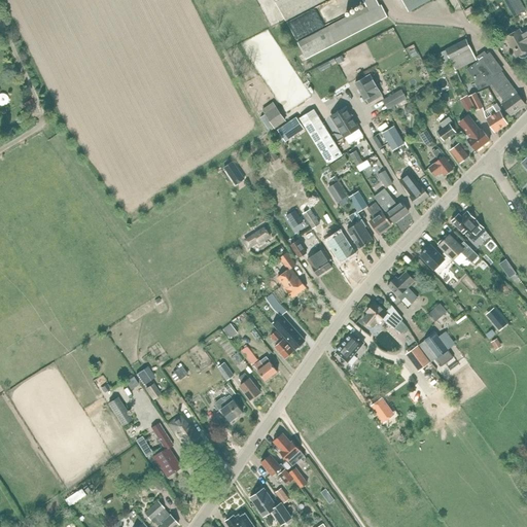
[(252,0),(257,12),(262,10),(259,2),(265,0),(252,0)]
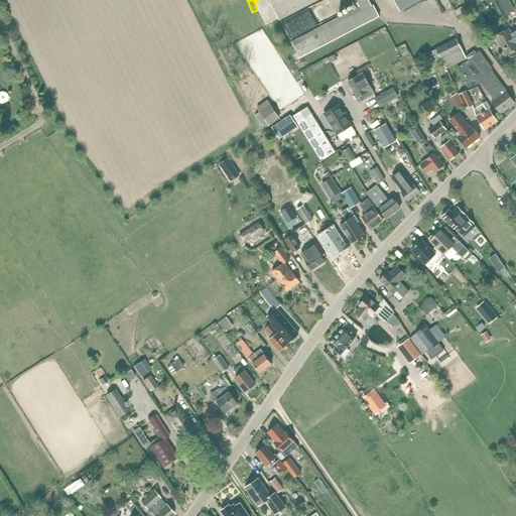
[(268,0),(279,19),(315,0),(268,0)]
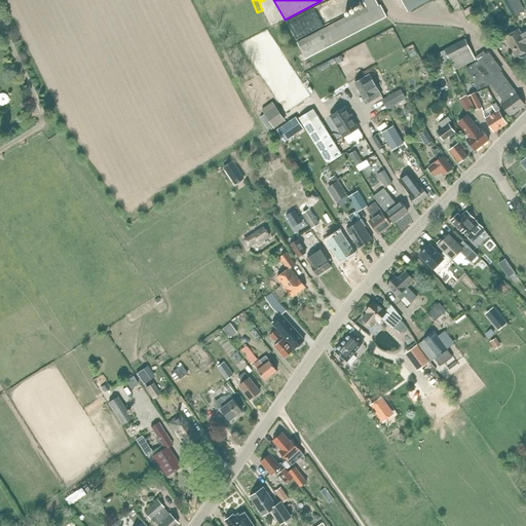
[(306,60),(382,20),(387,17),(380,5),(378,5),(375,0),(362,0),(366,6),(296,42),(299,47),(306,60)]
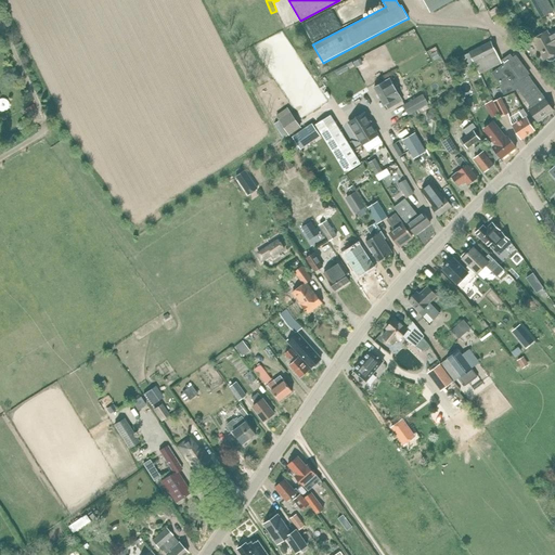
[(422,0),(429,13),(453,0),(422,0)]
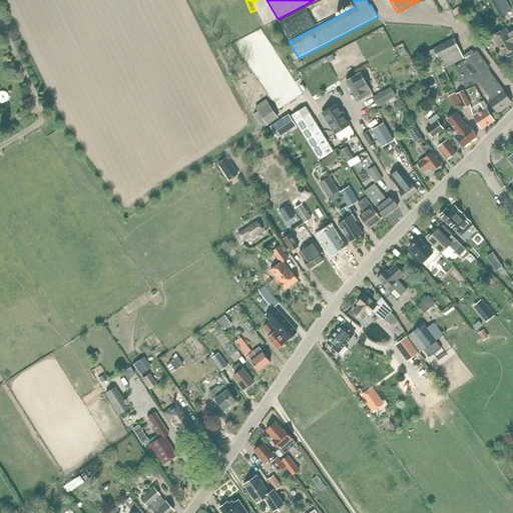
[(512,10),(506,0),(490,0),(500,17),(512,10)]
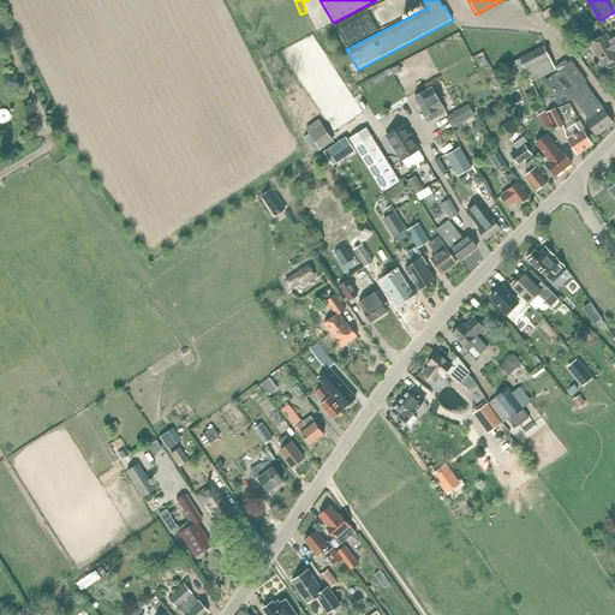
[(535,11),(537,18),(548,13),(545,7),(535,11)]
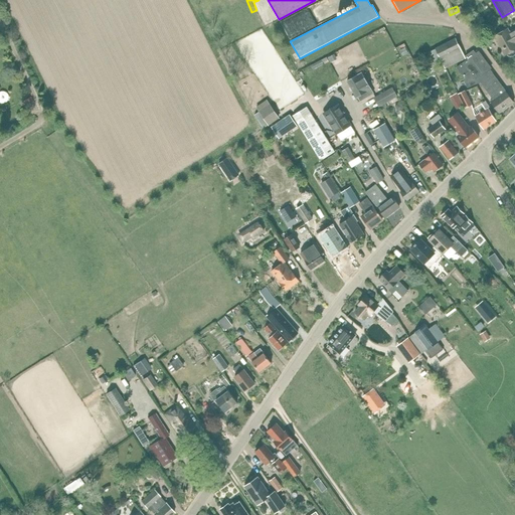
[(514,28),(509,32),(507,29),(493,37),(504,56),(506,55),(507,55),(507,56),(508,57),(509,57),(510,57),(510,58),(511,58),(512,57),(513,57),(514,57),(514,56),(514,55),(514,28)]
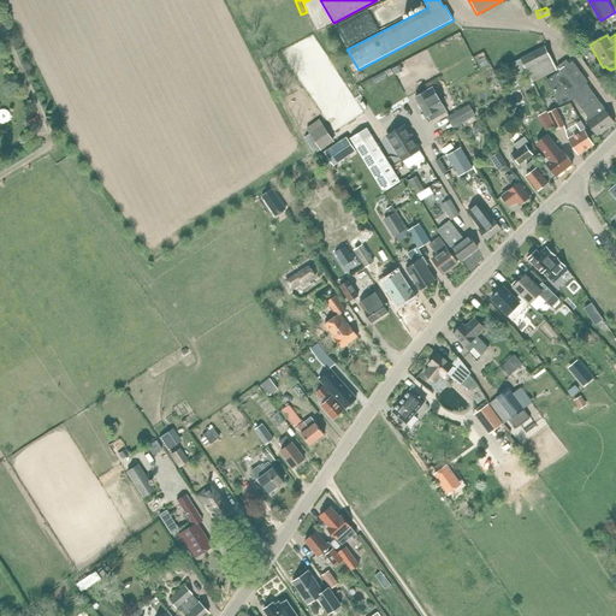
[(582,41),(574,47),(578,52),(586,46),(582,41)]
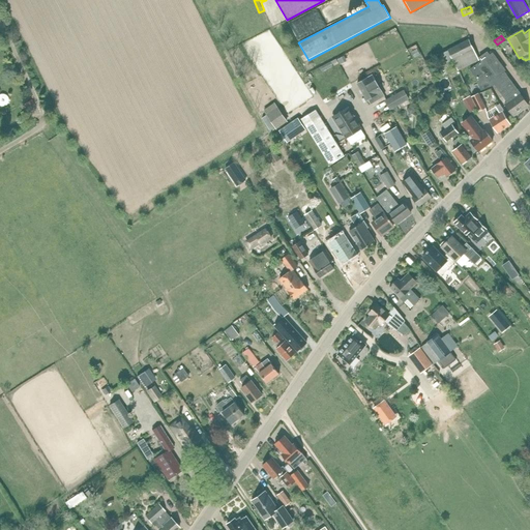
[(458,70),(478,60),(469,39),(447,50),(458,70)]
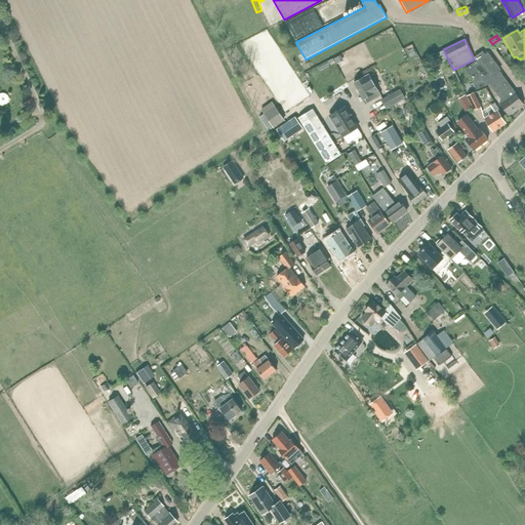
[(523,105),(498,72),(500,70),(487,52),(484,54),(482,51),(474,57),(476,61),(465,70),(471,77),(476,89),(484,86),(490,84),(494,90),(493,90),(501,101),(498,104),(499,104),(509,116),(523,105)]
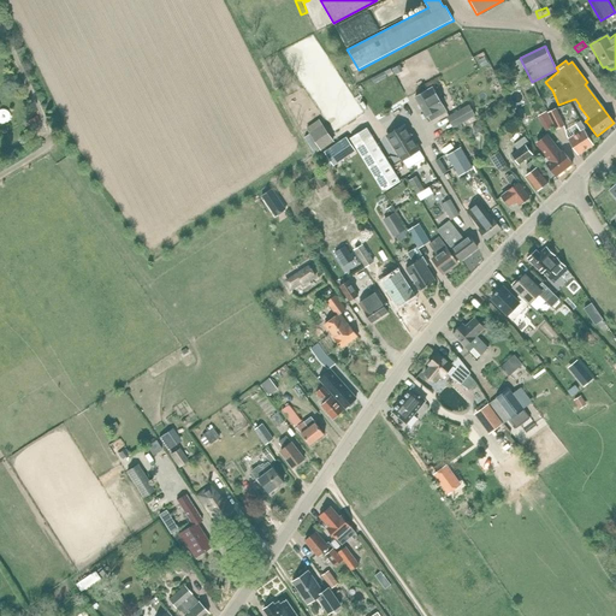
[(383,72),(373,78),(375,83),(386,78),(383,72)]
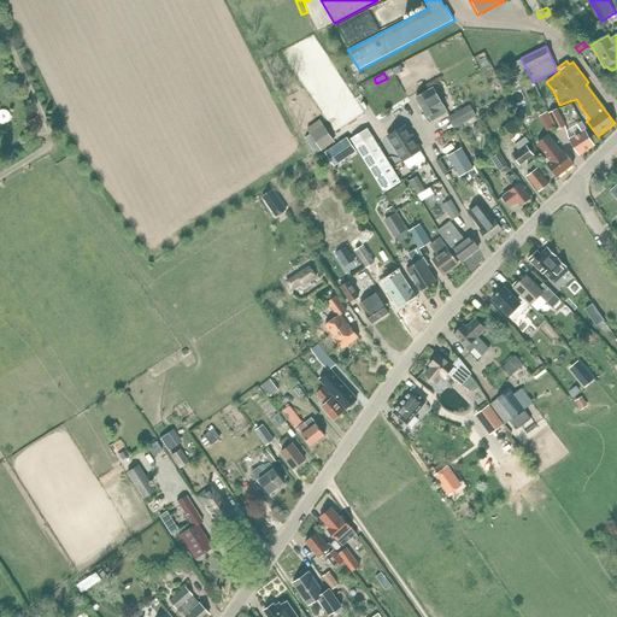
[(433,87),(416,98),(427,117),(429,116),(432,121),(447,112),(433,87)]
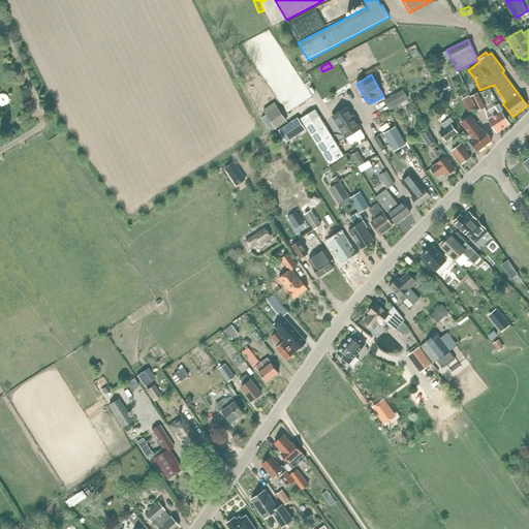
[(403,90),(384,99),(390,110),(408,100),(403,90)]
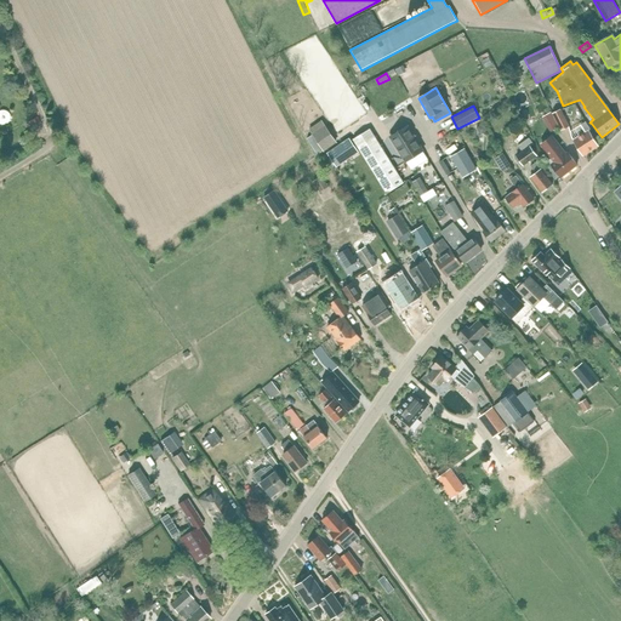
[(569,127),(562,114),(559,109),(552,113),(554,120),(558,127),(560,131),(562,130),(569,127)]
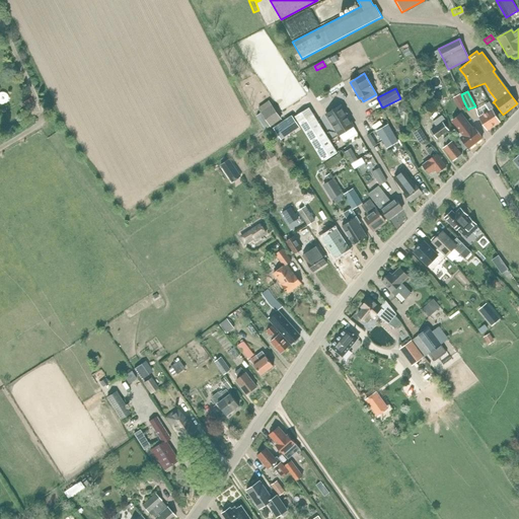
[(463,100),(456,103),(459,110),(466,106),(463,100)]
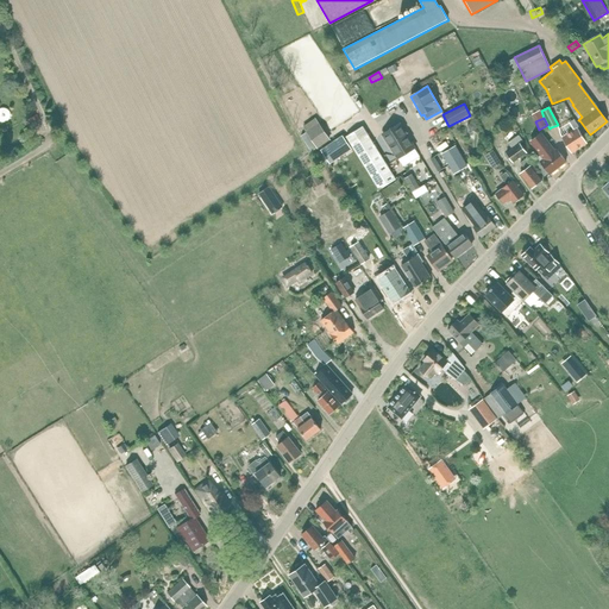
[(319,124),(307,132),(318,148),(330,139),(319,124)]
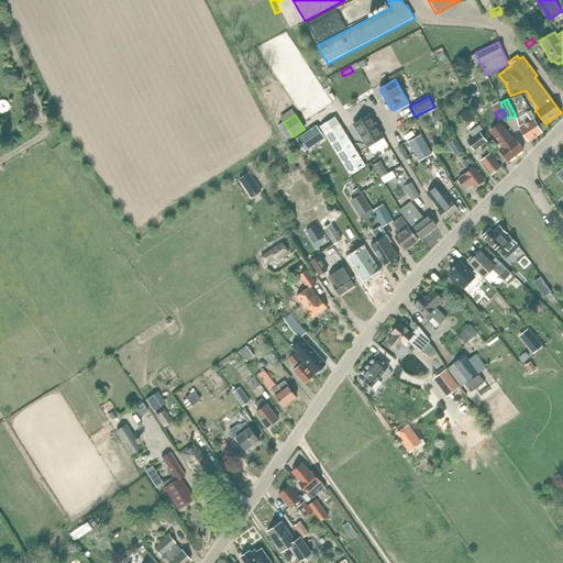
[(368,147),(383,138),(368,114),(354,124),(368,147)]
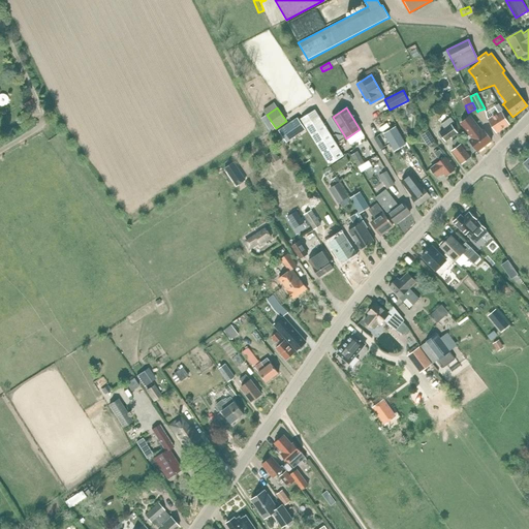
[(314,111),(301,120),(330,165),(344,156),(314,111)]
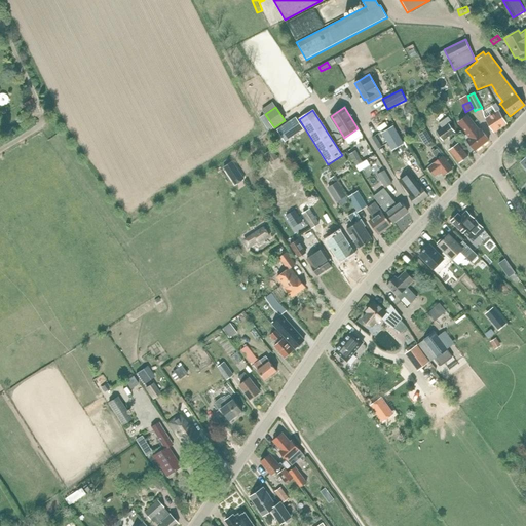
[(494,132),(506,123),(498,111),(486,119),(494,132)]
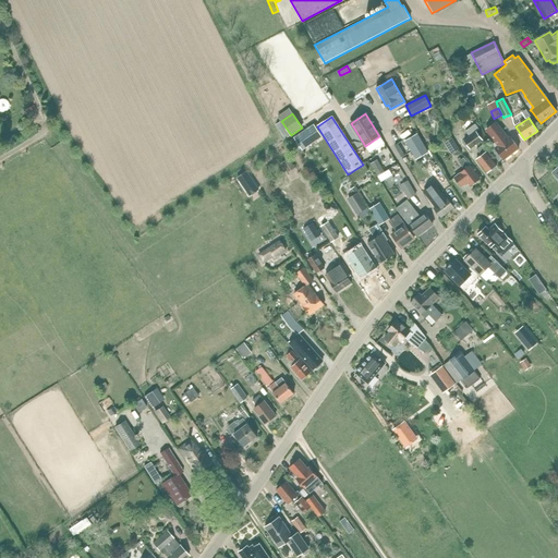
[(470,137),(463,142),(470,149),(482,141),(476,132),(480,130),(475,123),(465,131),(470,137)]
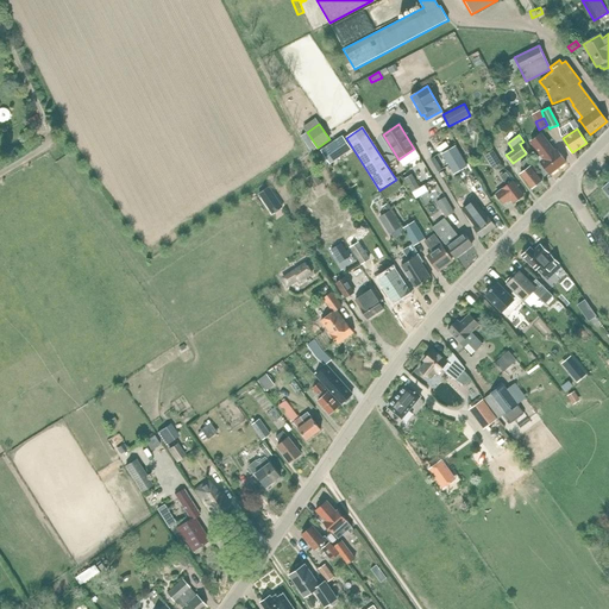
[(341,136),(322,149),(331,162),(350,148),(341,136)]
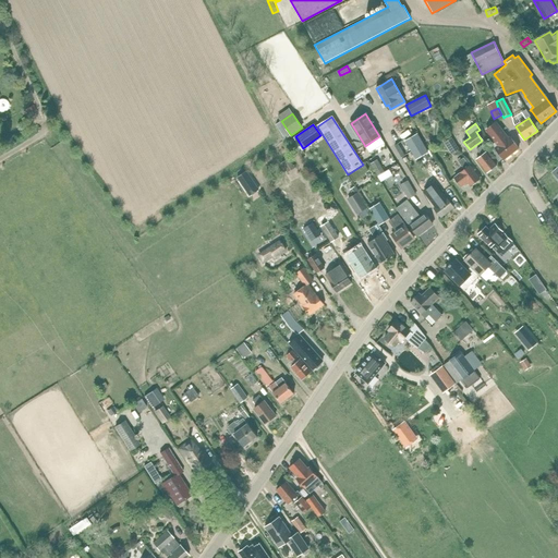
[(510,136),(508,138),(504,134),(502,135),(496,125),(488,131),(499,145),(496,148),(504,159),(519,148),(510,136)]
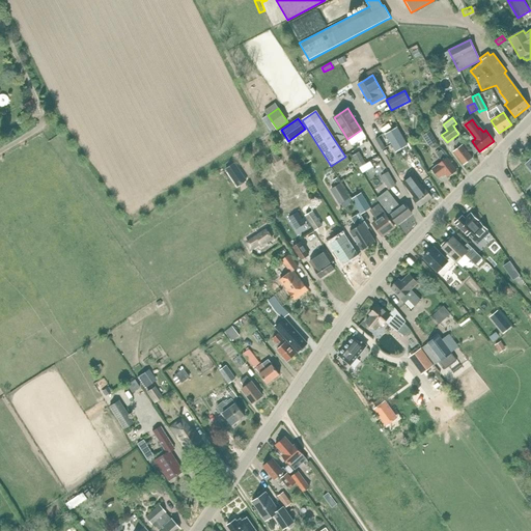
[(397,128),(386,134),(396,151),(408,144),(397,128)]
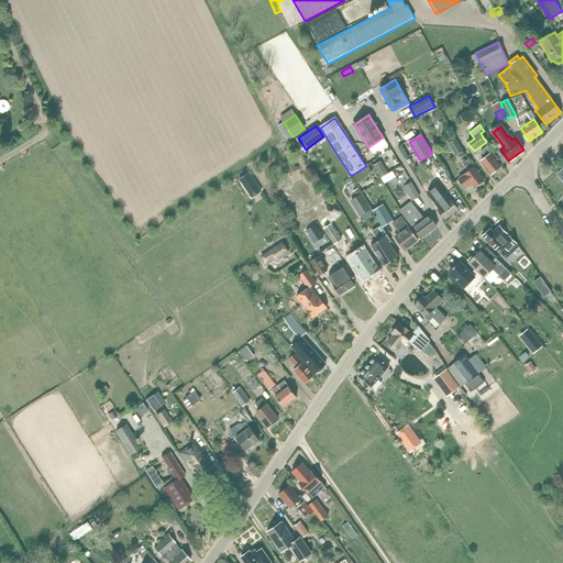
[(454,156),(463,151),(455,139),(448,144),(454,156)]
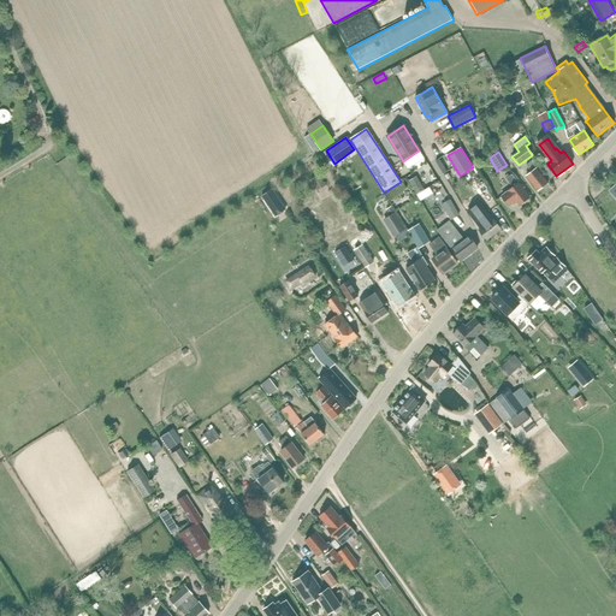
[(439,159),(436,161),(443,173),(446,171),(439,159)]
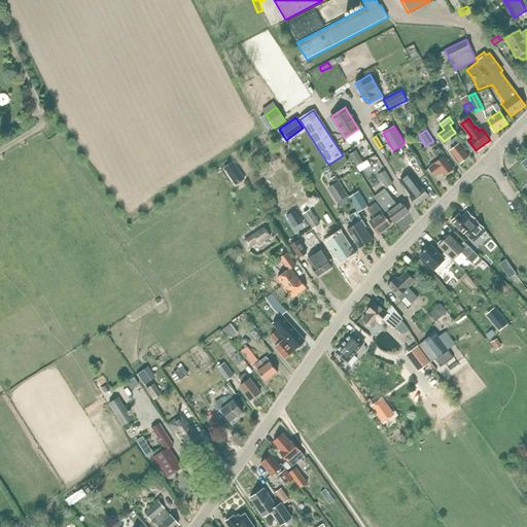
[(460,164),(468,156),(454,138),(450,141),(455,147),(450,150),(460,164)]
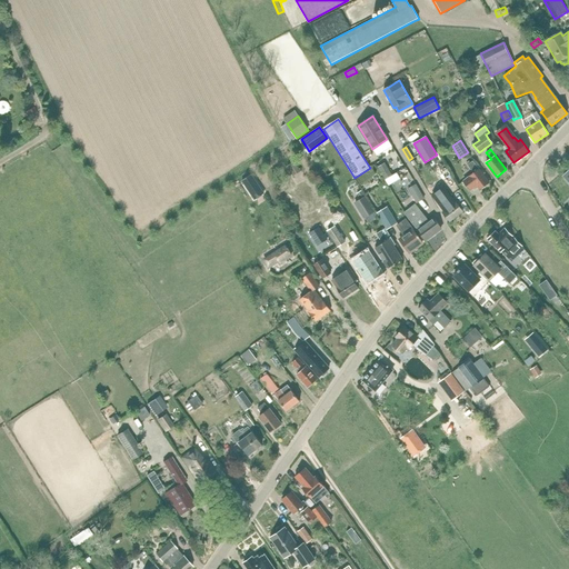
[(301,171),(295,161),(286,167),(292,177),(301,171)]
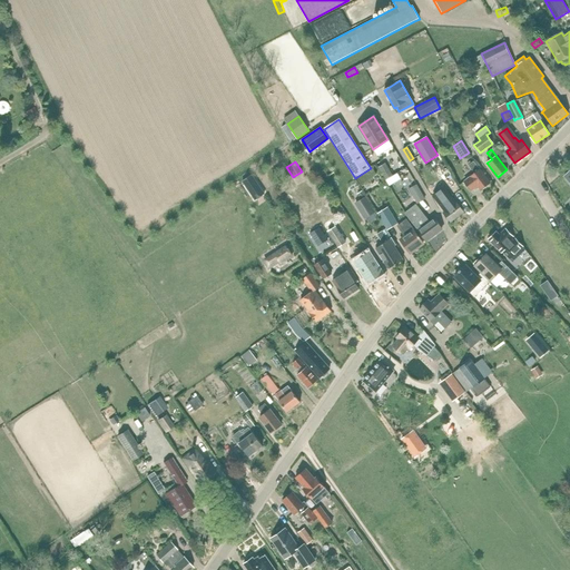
[(480,190),(490,183),(473,161),(469,166),(474,174),(464,182),(472,190),(478,186),(480,190)]
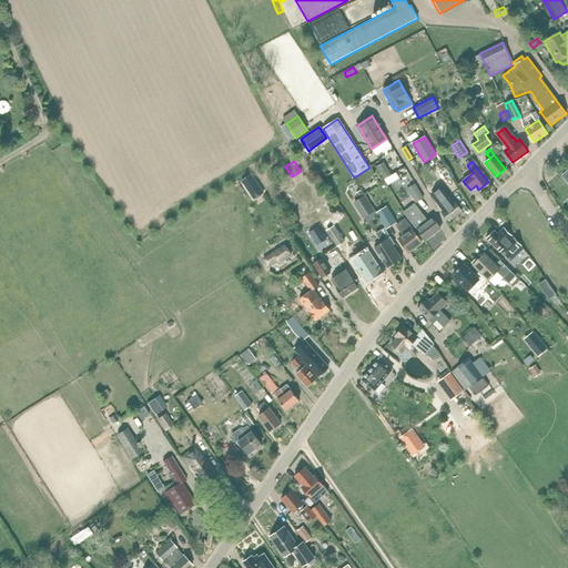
[(371,168),(356,178),(361,185),(373,178),(372,176),(375,174),(371,168)]
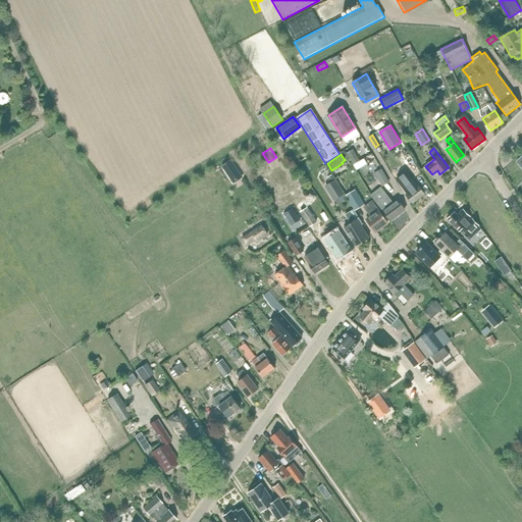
[(230,160),(221,166),(232,184),(242,177),(230,160)]
